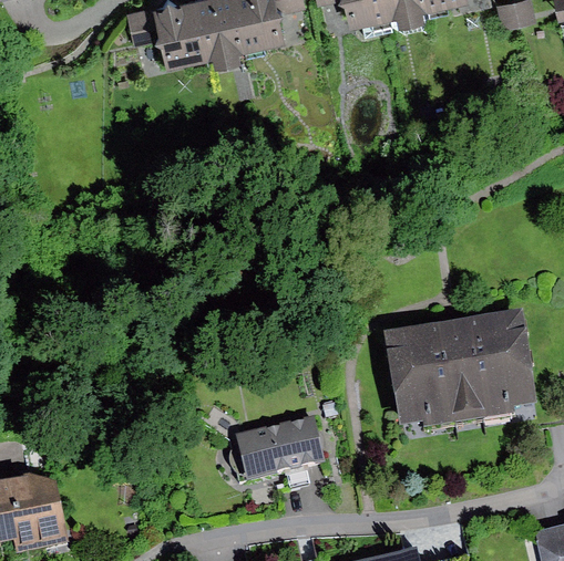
[(156,0),(125,7),(132,39),(160,33),(164,58),(202,53),(191,0),(156,0)]
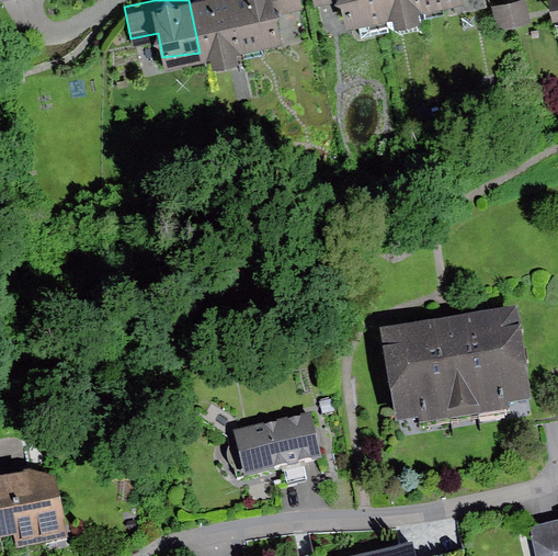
[(189,0),(200,53),(207,50),(209,61),(242,54),(240,44),(246,43),(237,0),(189,0)]
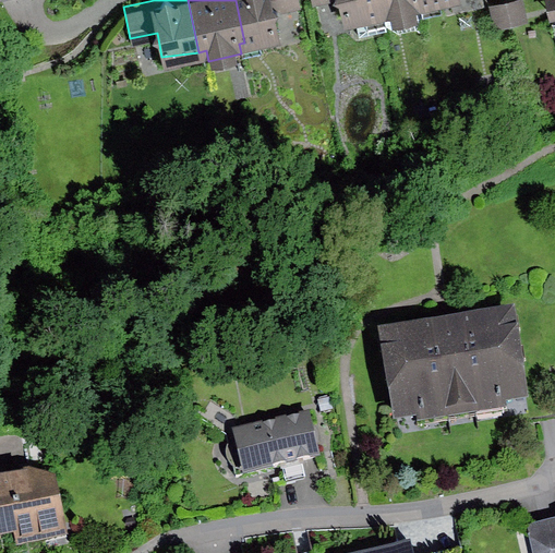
[(236,0),(244,43),(280,36),(275,8),(298,3),(297,0),(236,0)]
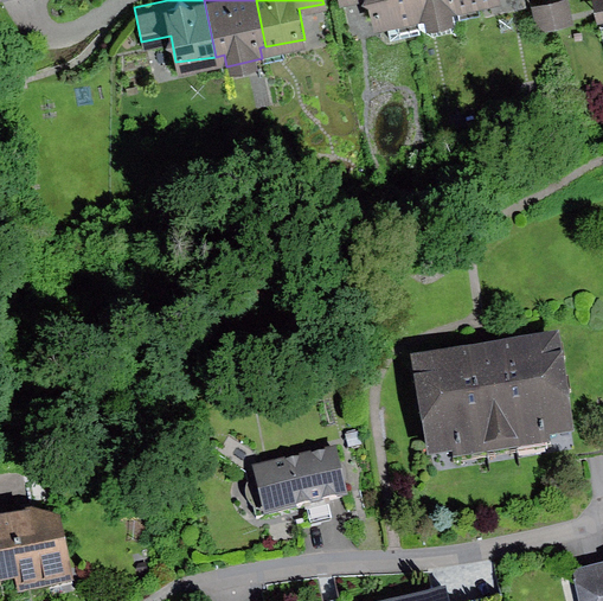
[(335,0),(367,0),(372,19),(416,11),(414,0),(335,0)]
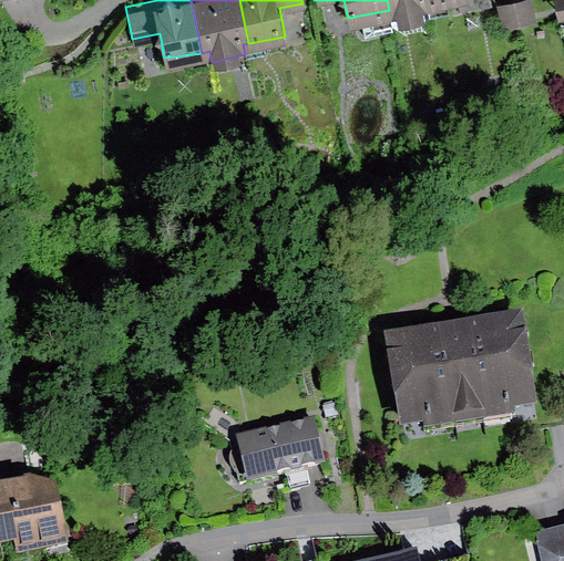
[(387,0),(389,10),(393,7),(396,18),(423,11),(422,1),(427,0),(387,0)]
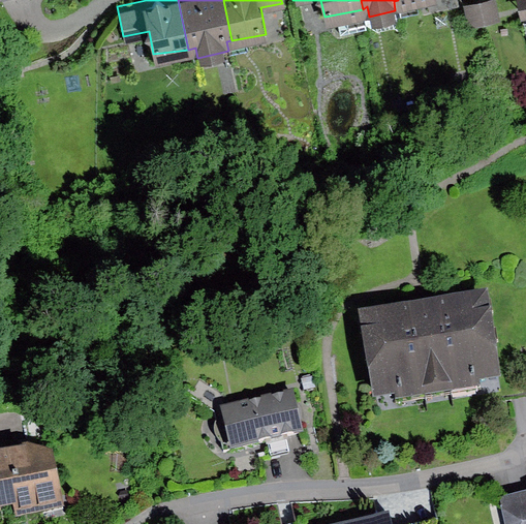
[(461,0),(465,22),(497,14),(493,0),(461,0)]
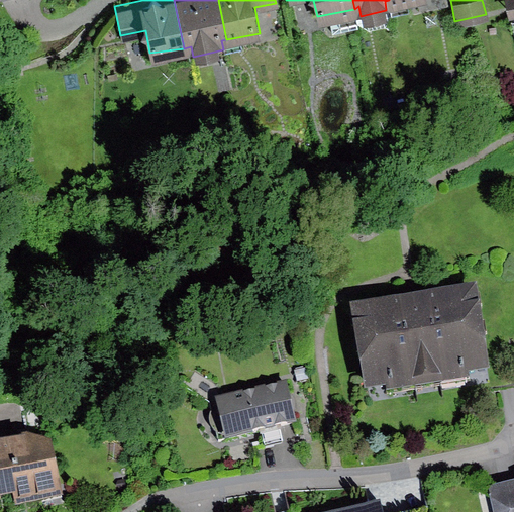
[(474,282),(349,301),(364,385),(383,382),(384,389),(467,376),(466,370),(487,366),(474,282)]
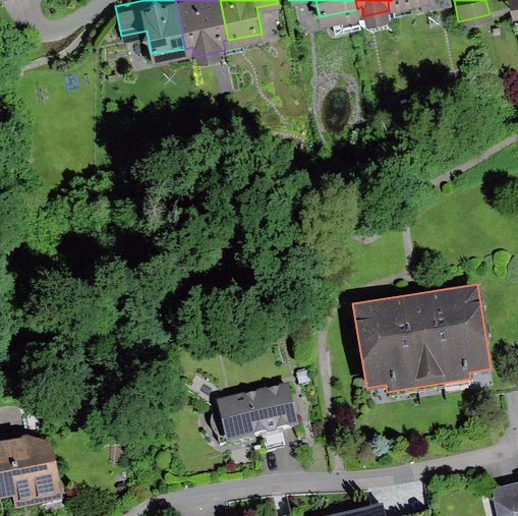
[(289,378),(219,399),(232,444),(302,422),(289,378)]
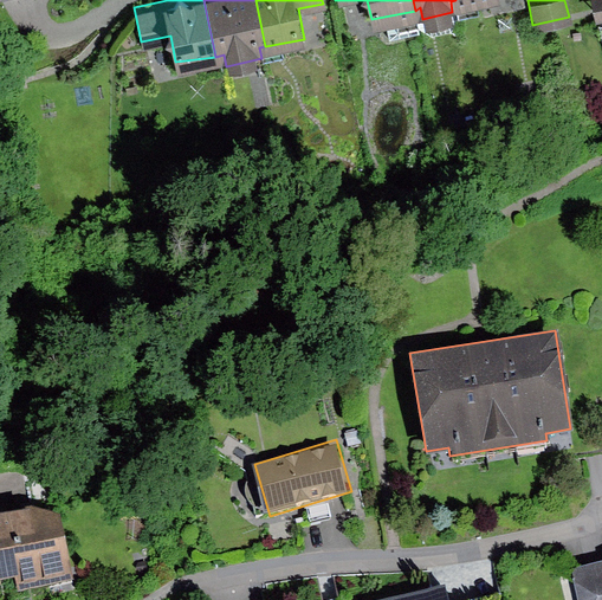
[(27,505),(0,511),(0,575),(13,573),(17,588),(72,575),(63,533),(34,539),(27,505)]
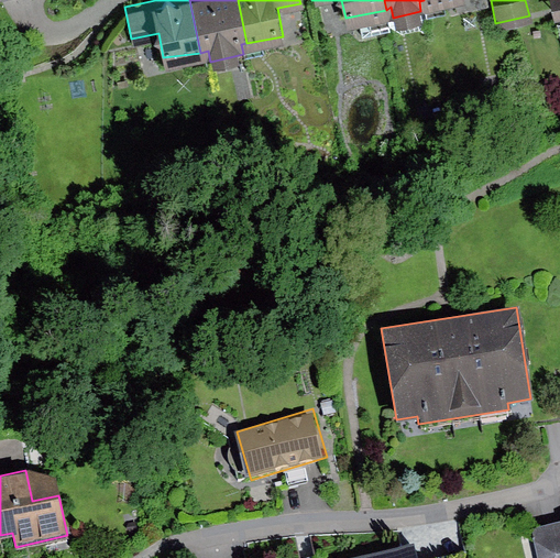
[(559,557),(559,514),(527,523),(535,557),(559,557)]
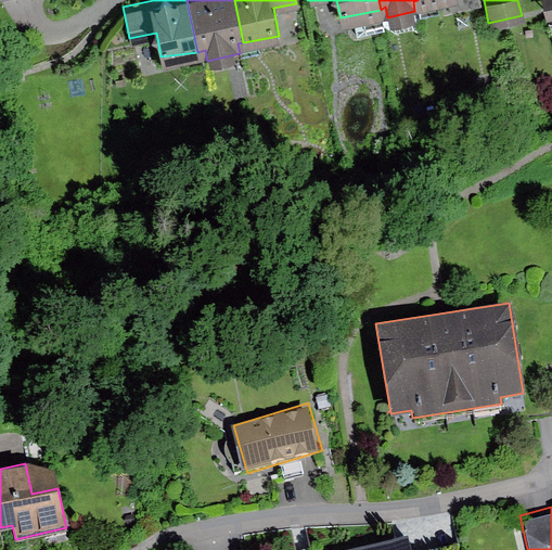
[(410,549),(407,532),(322,549),(410,549)]
